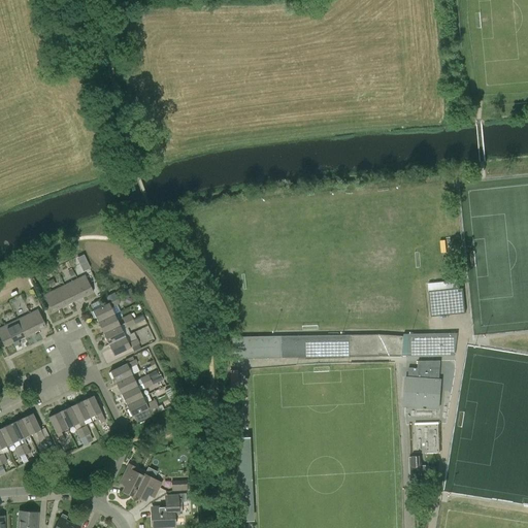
[(87,254),(78,257),(84,270),(92,268),(87,254)]
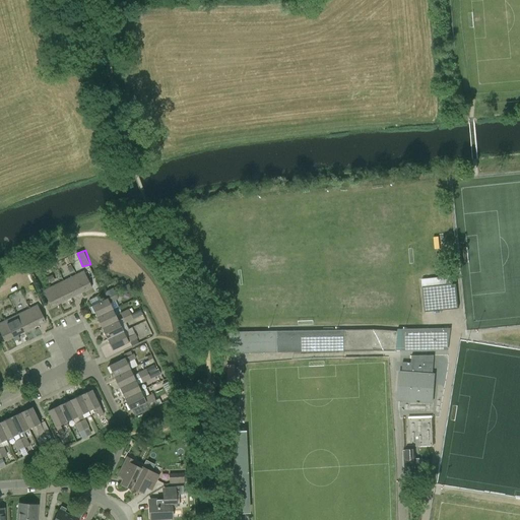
[(83,271),(75,275),(83,291),(91,288),(83,271)]
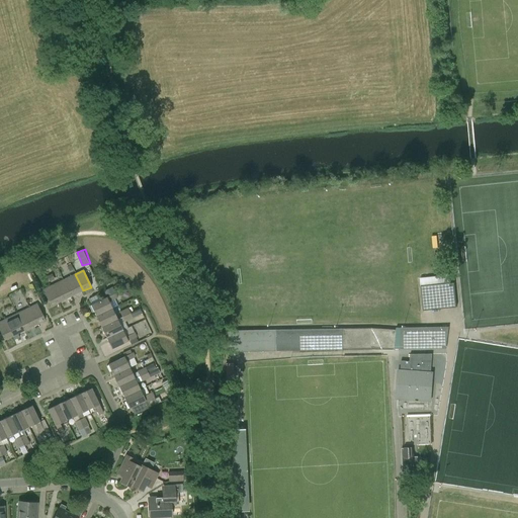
[(83,290),(75,274),(63,280),(71,296),(83,290)]
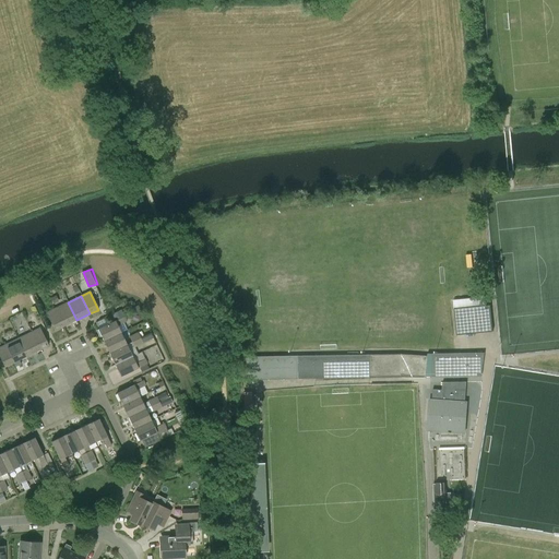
[(62,326),(76,320),(68,302),(55,309),(62,326)]
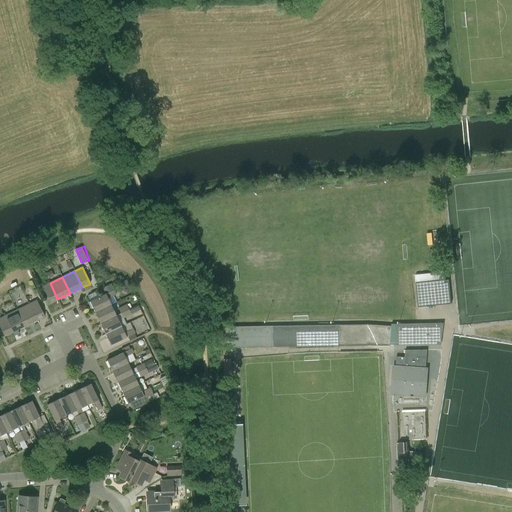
[(439,305),(452,304),(449,280),(437,281),(425,282),(416,283),(418,307),(427,307),(439,305)]
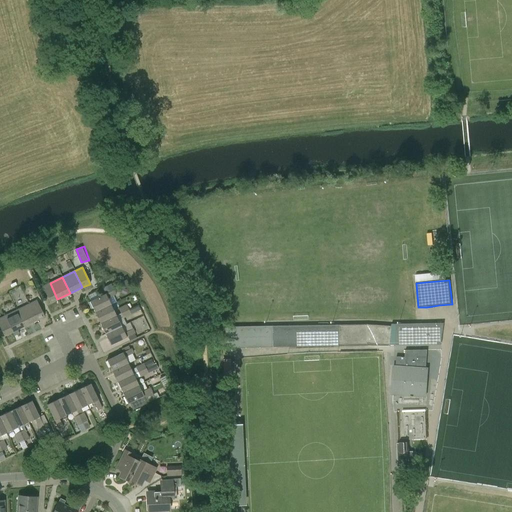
[(50,303),(57,299),(50,283),(42,287),(50,303)]
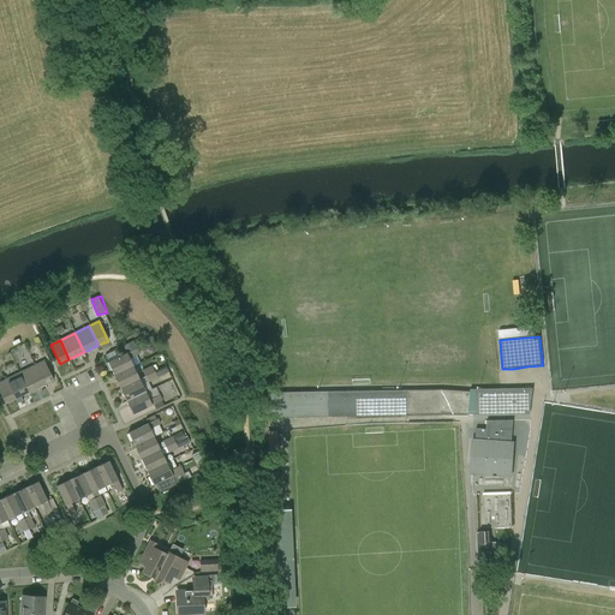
[(107,363),(113,376),(133,366),(130,359),(138,354),(136,348),(113,360),(107,363)]
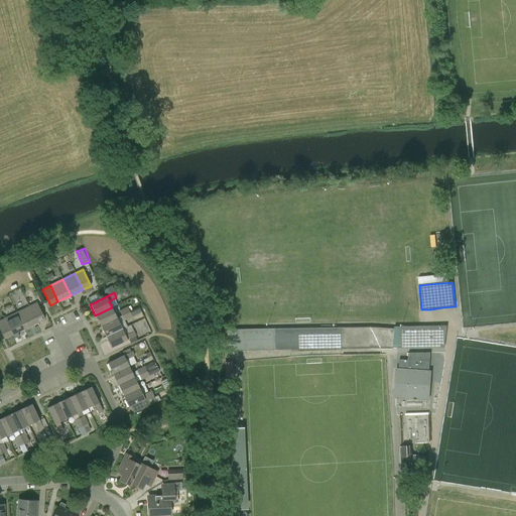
[(34,325),(44,319),(36,303),(26,308),(34,325)]
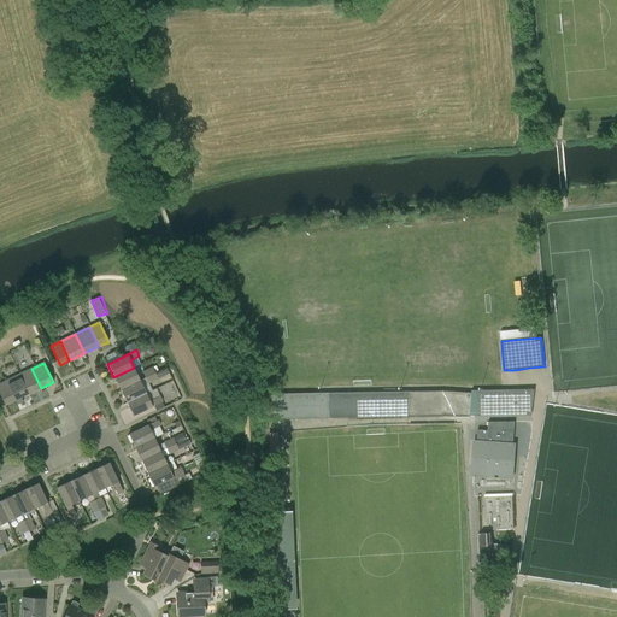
[(140,381),(134,368),(113,377),(121,391),(140,381)]
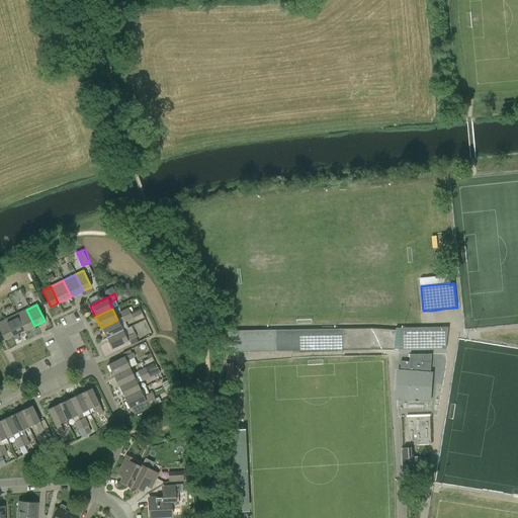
[(34,326),(26,310),(16,315),(24,331),(34,326)]
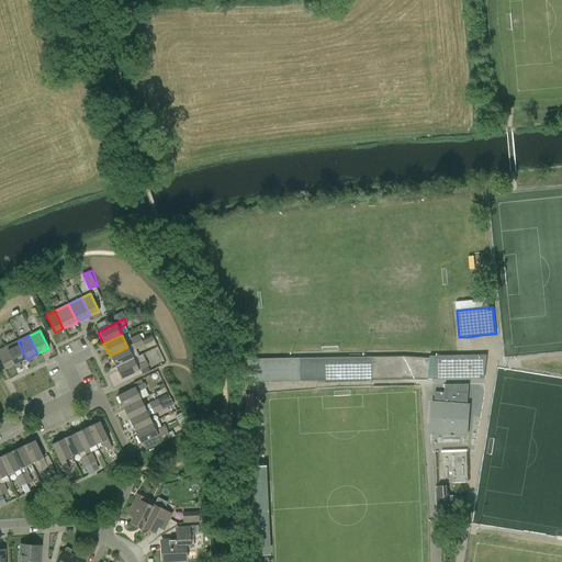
[(132,345),(141,340),(138,336),(130,339),(132,345)]
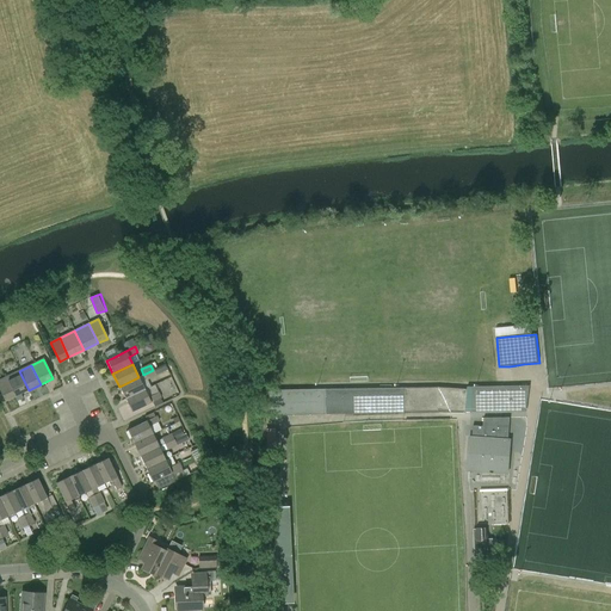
[(146,381),(155,376),(153,370),(143,375),(146,381)]
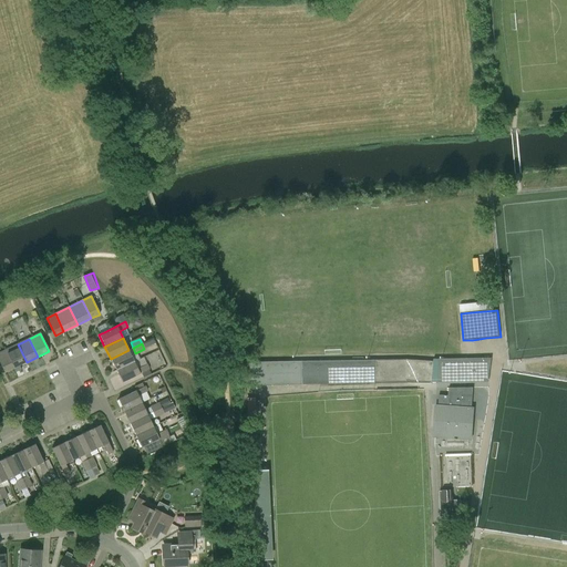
[(27,362),(18,344),(7,350),(16,368),(27,362)]
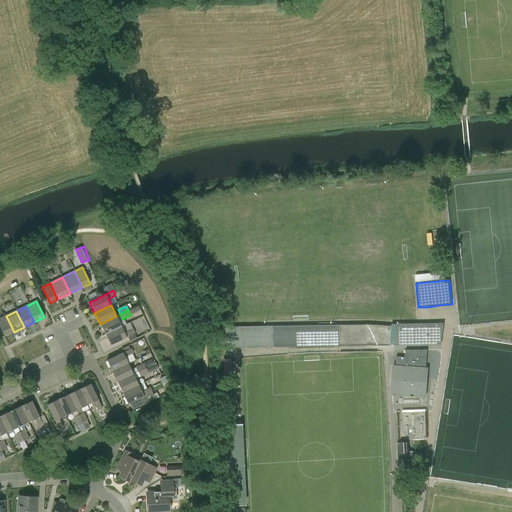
[(14,332),(6,316),(0,318),(0,328),(4,337),(14,332)]
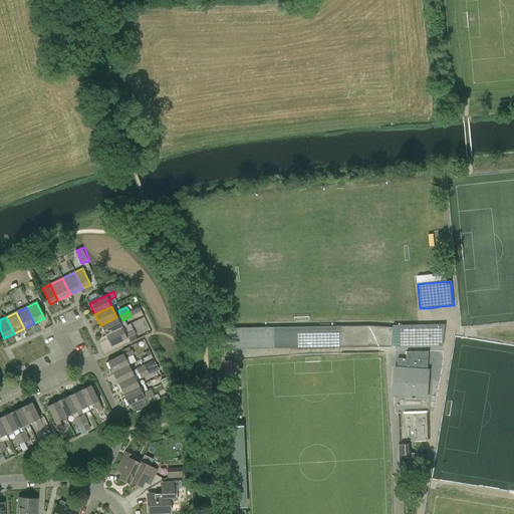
[(116,317),(100,325),(105,336),(121,328),(116,317)]
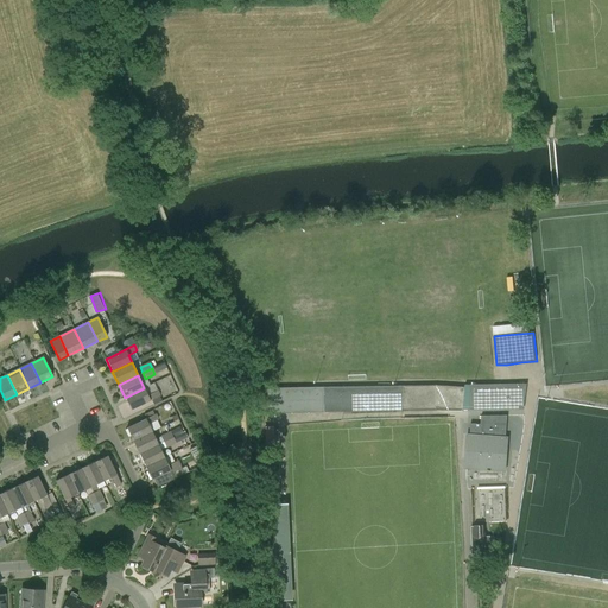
[(524,409),(526,384),(464,385),(464,388),(463,410),(524,409)]
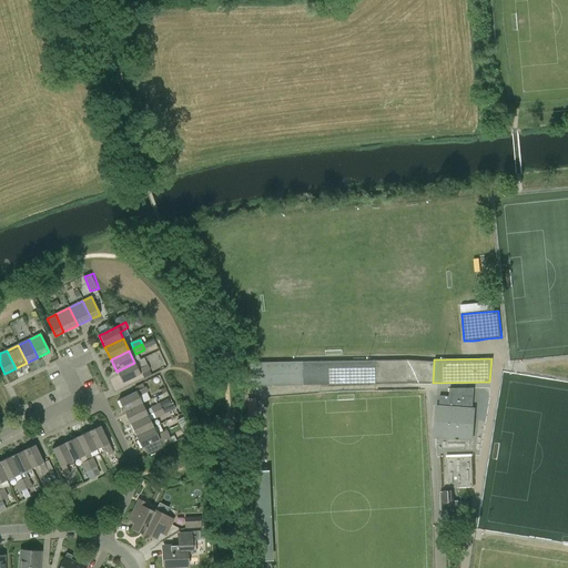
[(376,384),(375,361),(250,363),(251,386),(304,385),(376,384)]
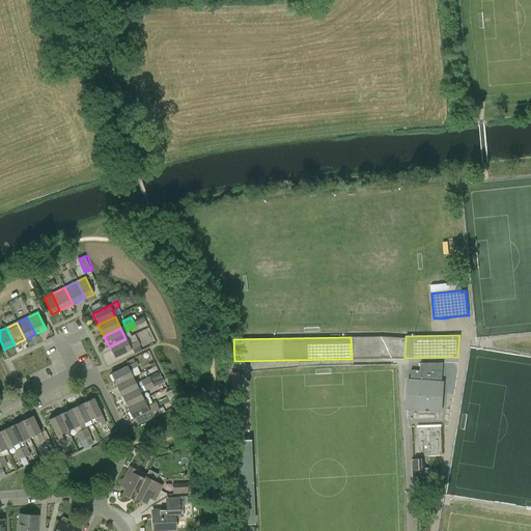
[(381,337),(351,337),(352,359),(382,359),(382,356),(404,358),(406,339),(388,337),(381,337)]
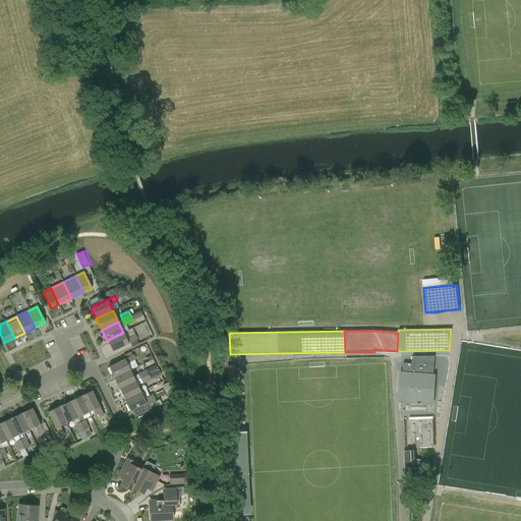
[(126,339),(123,333),(107,341),(112,351),(136,340),(134,335),(126,339)]
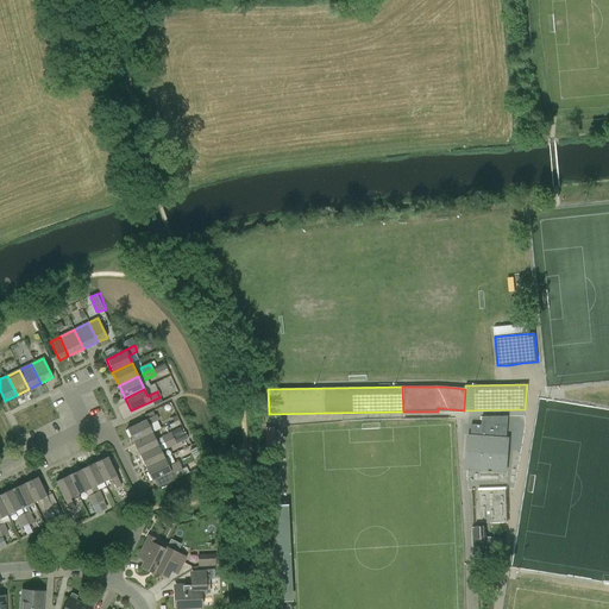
[(144,415),(146,420),(126,429),(133,443),(152,433),(149,425),(158,421),(156,415),(155,415),(152,412),(144,415)]
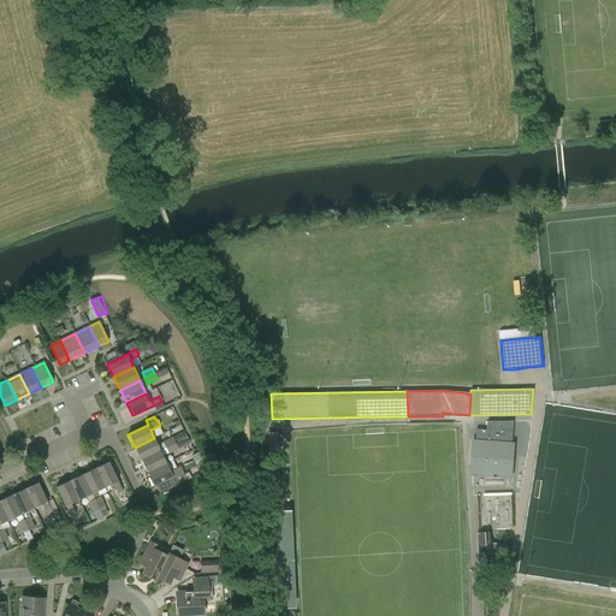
[(477,440),(474,440),(472,475),(511,478),(515,444),(513,444),(514,421),(487,421),(487,431),(477,430),(477,440)]
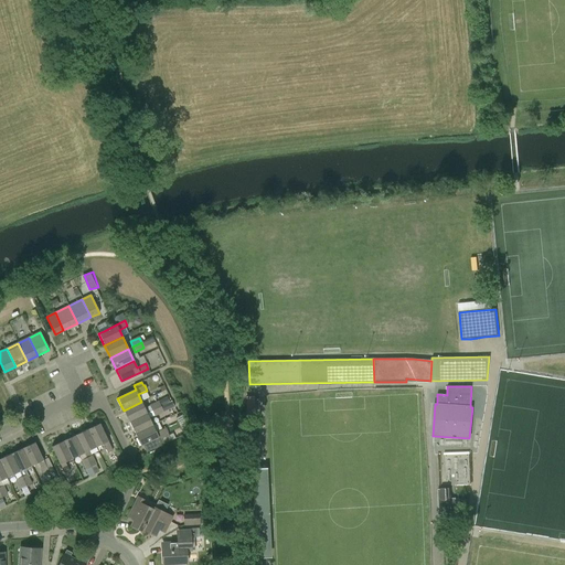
[(160,407),(169,403),(167,398),(158,402),(160,407)]
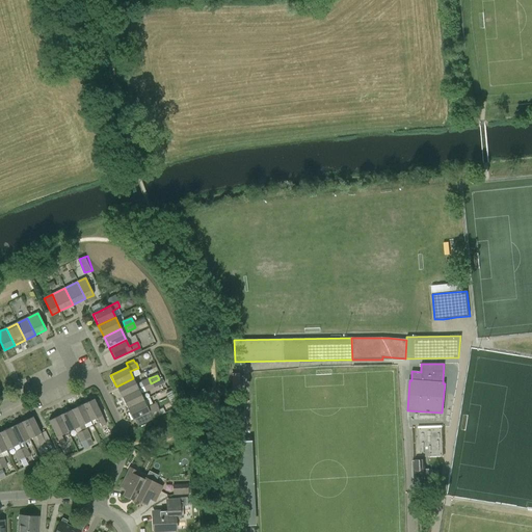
[(133,378),(116,387),(122,398),(138,390),(136,384),(133,378)]
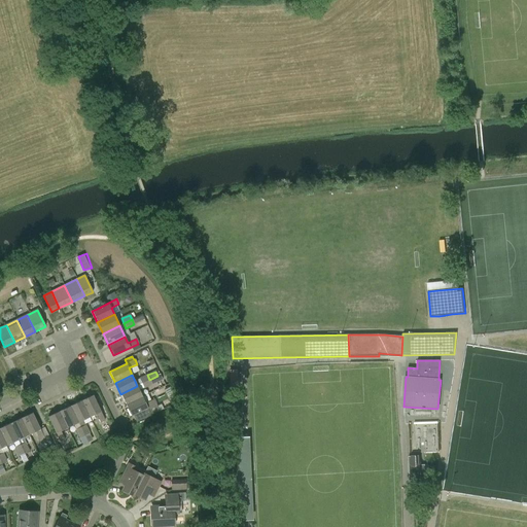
[(139,379),(141,384),(149,380),(147,375),(139,379)]
